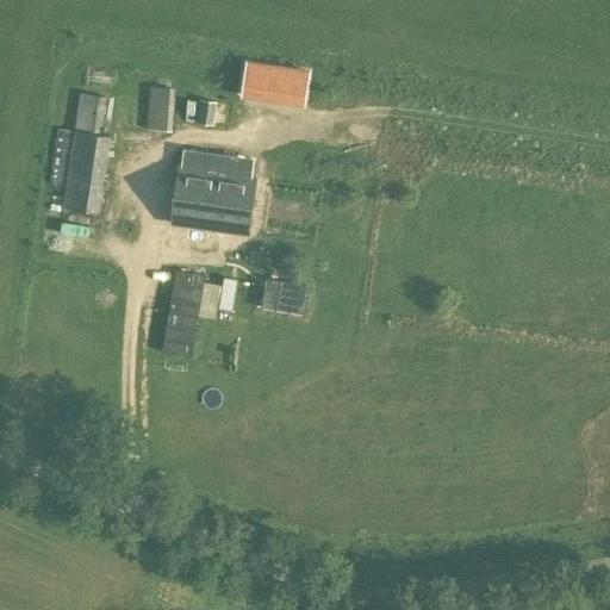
[(241,97),(261,100),(266,62),(247,60),(241,97)]
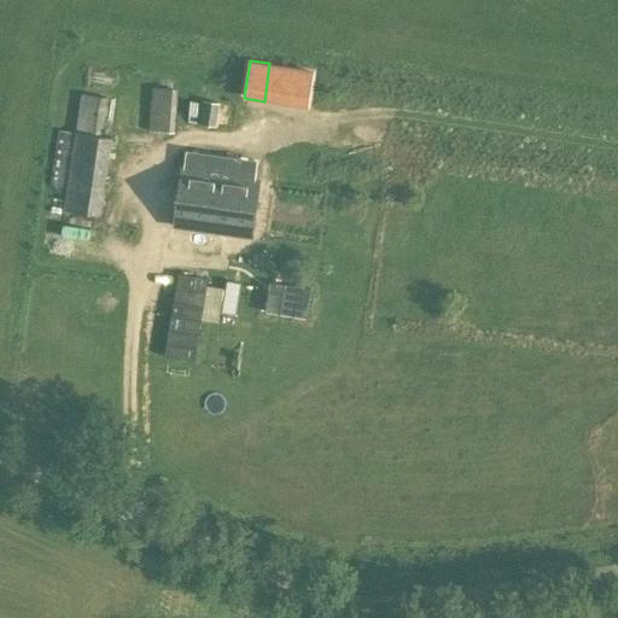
[(176,133),(178,89),(176,89),(153,87),(150,130),(176,133)]
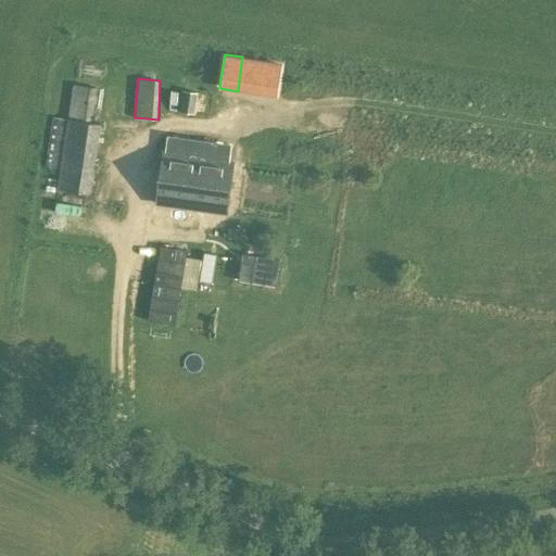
[(209,115),(211,95),(182,90),(179,112),(209,115)]
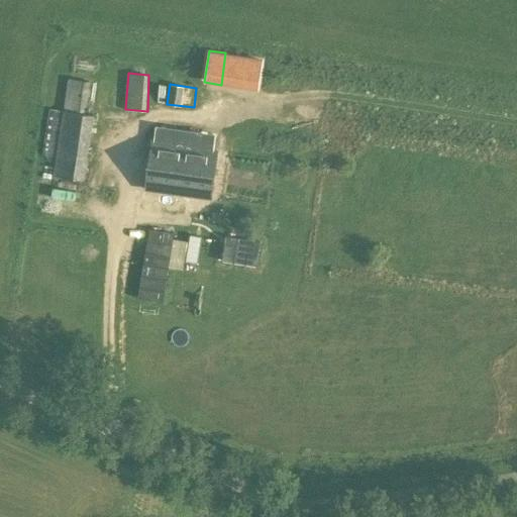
[(85,180),(95,115),(64,110),(54,176),(85,180)]
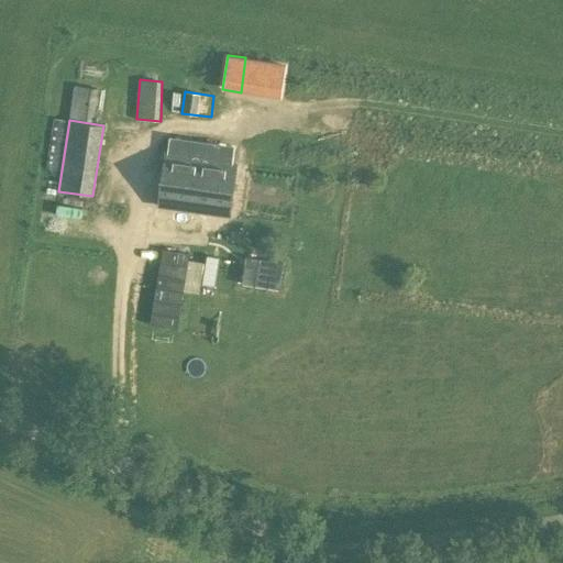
[(230,216),(240,148),(213,145),(211,159),(192,157),(195,145),(168,142),(159,207),(190,210),(188,231),(201,233),(203,219),(200,218),(200,212),(230,216)]
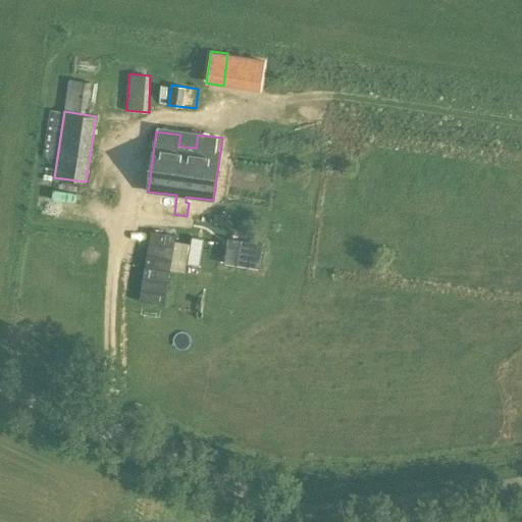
[(145,301),(168,304),(176,232),(152,230),(145,301)]
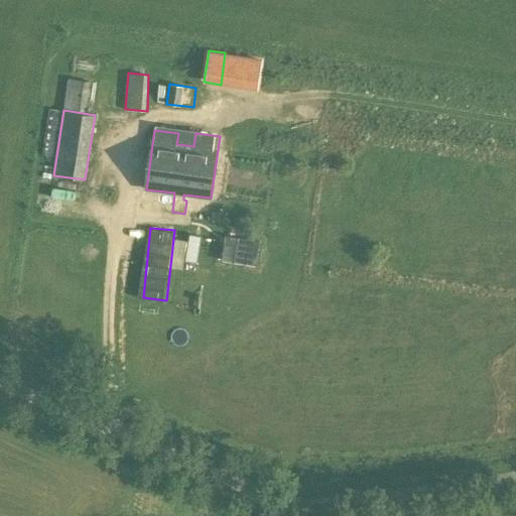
[(189,259),(200,260),(204,236),(192,234),(189,259)]
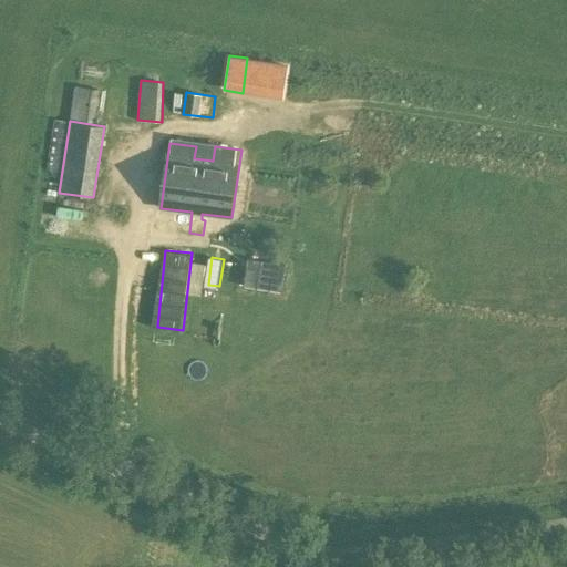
[(247,259),(243,286),(281,291),(286,265),(247,259)]
